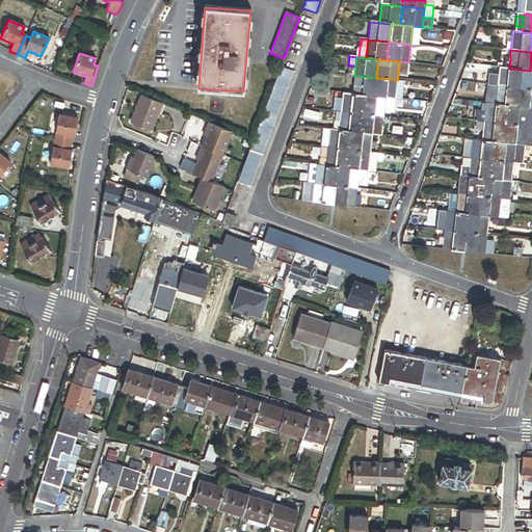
[(407,76),(408,62),(400,61),(398,75),(407,76)]
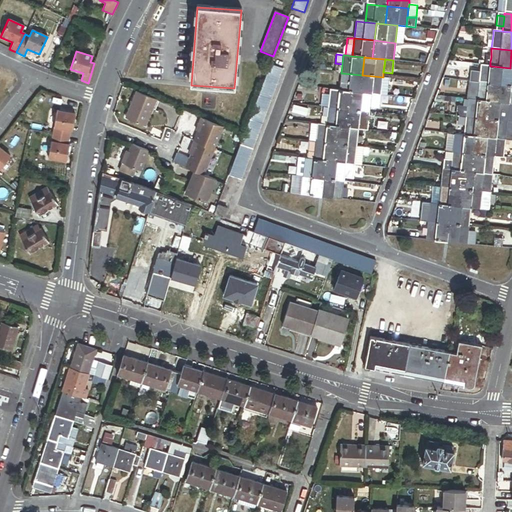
[(283,69),(270,64),(228,175),(241,180),(283,69)]
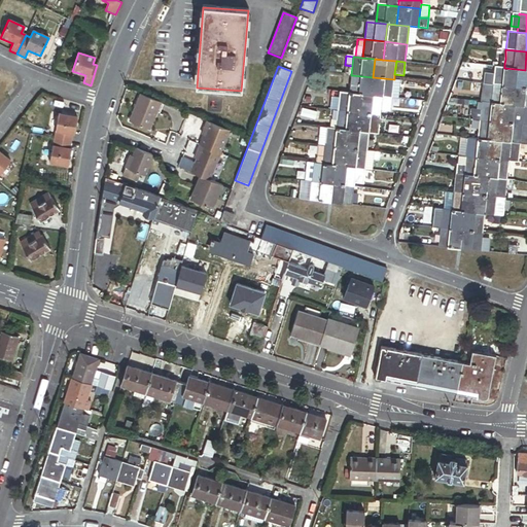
[(514,88),(516,69),(504,68),(495,67),(494,75),(493,84),(514,88)]
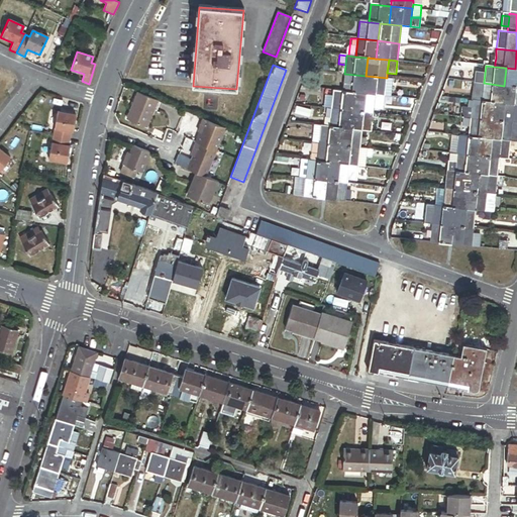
[(516,69),(515,69),(506,68),(504,86),(516,87),(516,69)]
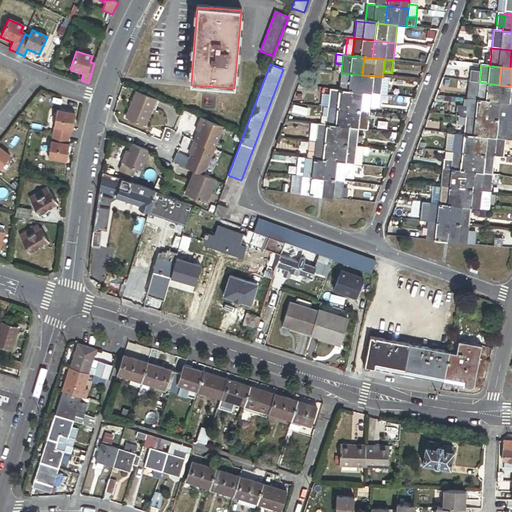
[(471,72),(470,82),(479,82),(480,73),(471,72)]
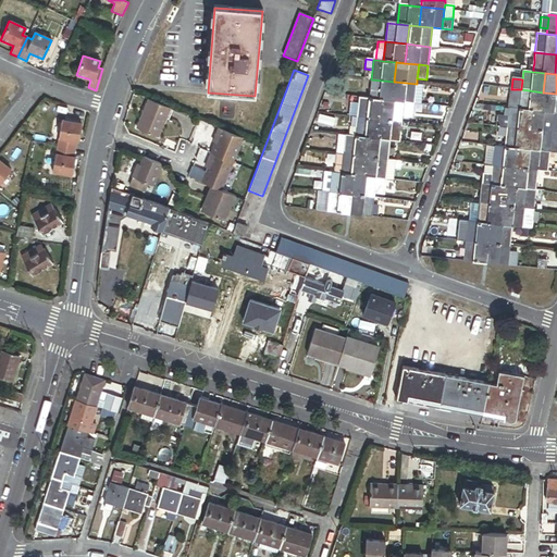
[(392,101),(394,82),(371,79),(369,99),(381,100),(392,101)]
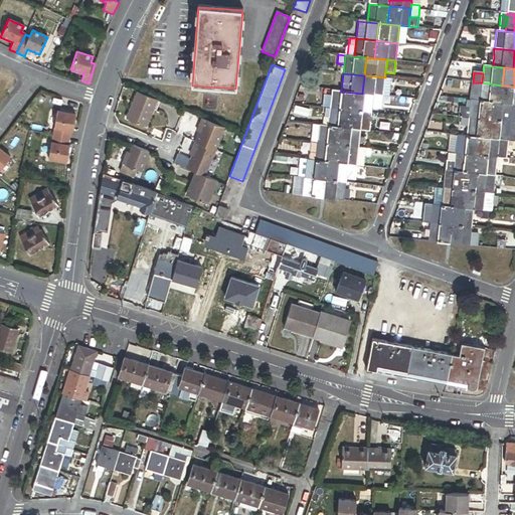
[(385,77),(364,75),(362,94),(373,95),(383,96),(385,77)]
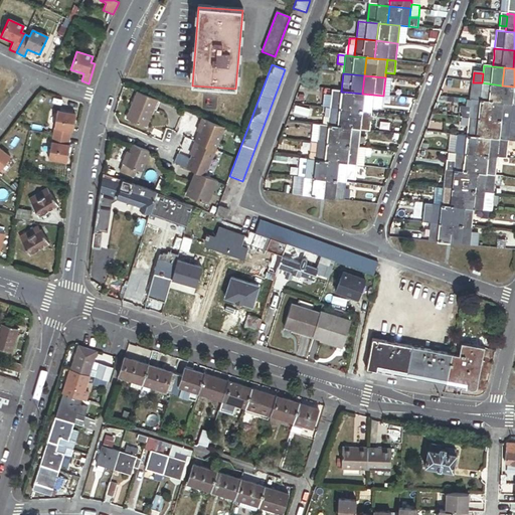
[(480,102),(482,82),(473,82),(471,101),(480,102)]
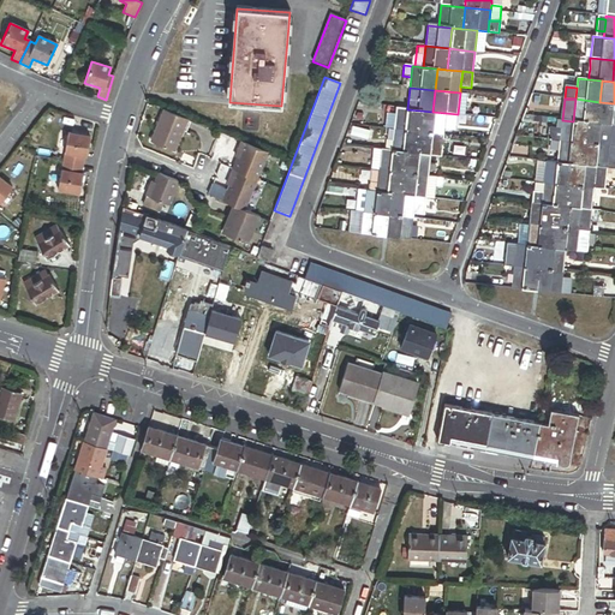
[(597,124),(599,102),(575,99),(573,121),(586,123),(597,124)]
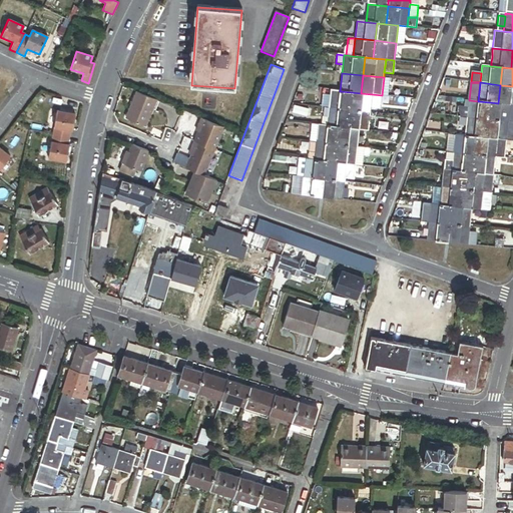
[(512,86),(500,85),(498,103),(510,104),(512,104),(512,86)]
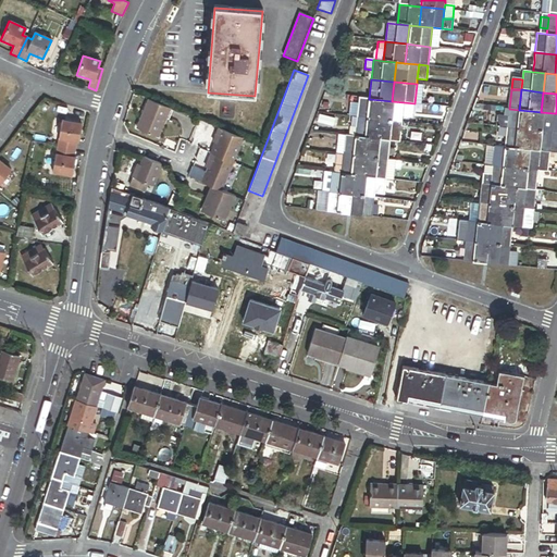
[(136,127),(159,137),(172,108),(148,98),(136,127)]
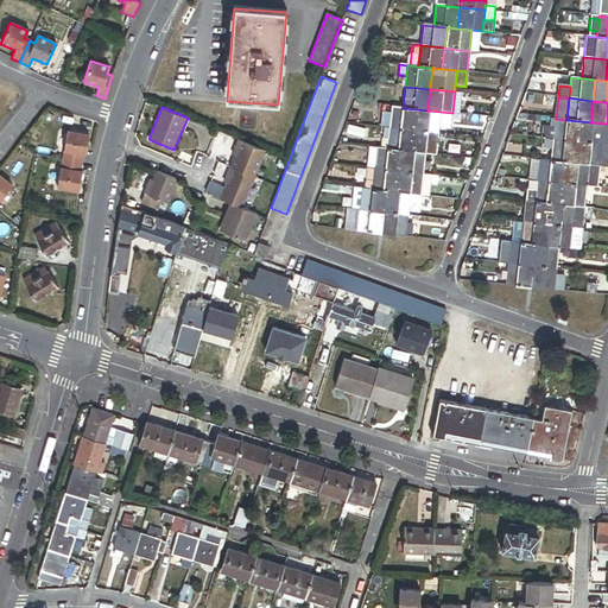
[(416,109),(403,108),(392,107),(392,113),(391,119),(390,128),(413,131),(416,109)]
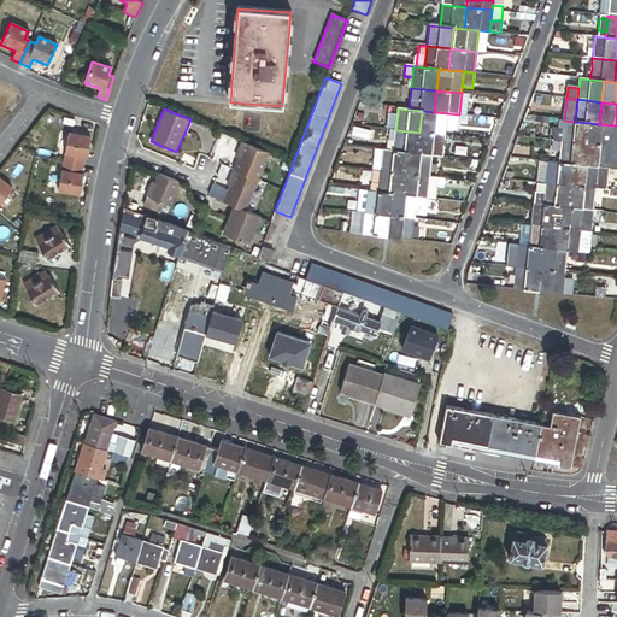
[(447,113),(434,112),(422,111),(419,133),(445,136),(447,113)]
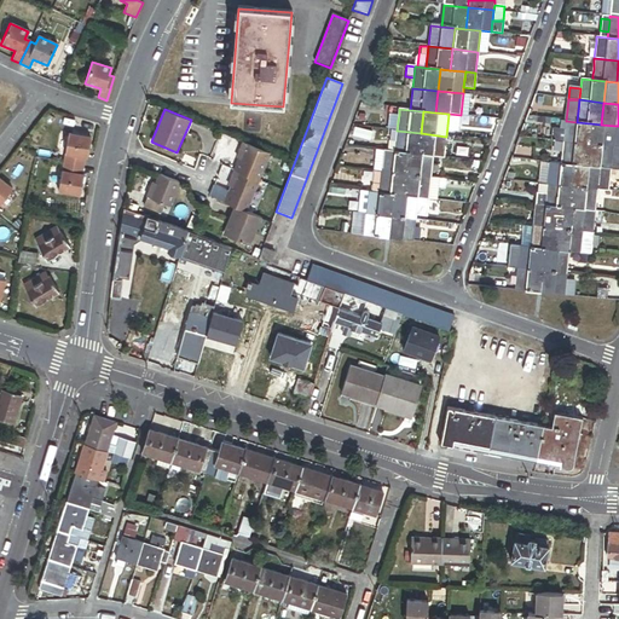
[(590,123),(577,122),(566,121),(565,129),(563,143),(588,145),(590,123)]
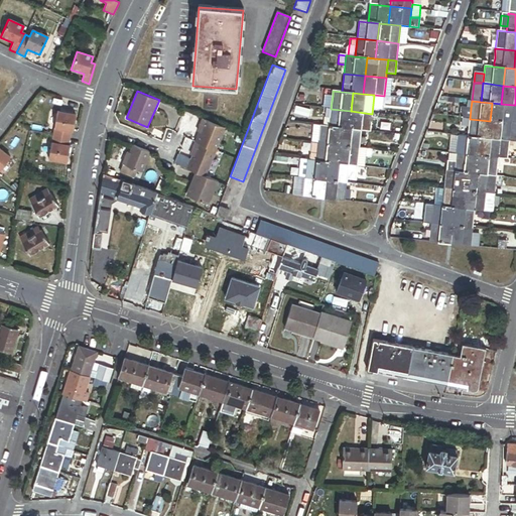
[(513,105),(501,104),(492,103),(490,121),(511,123),(513,105)]
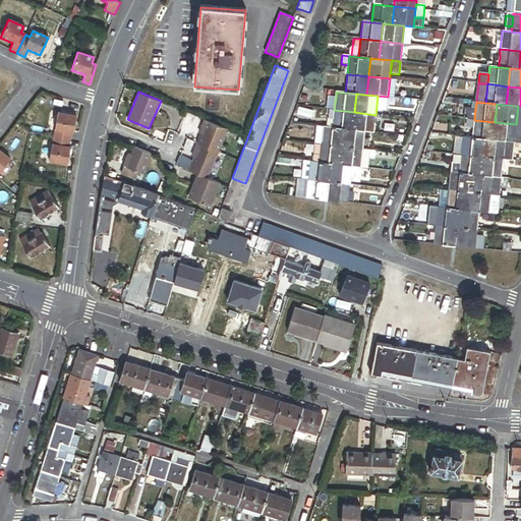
[(464,118),(474,120),(475,109),(471,109),(465,108),(464,118)]
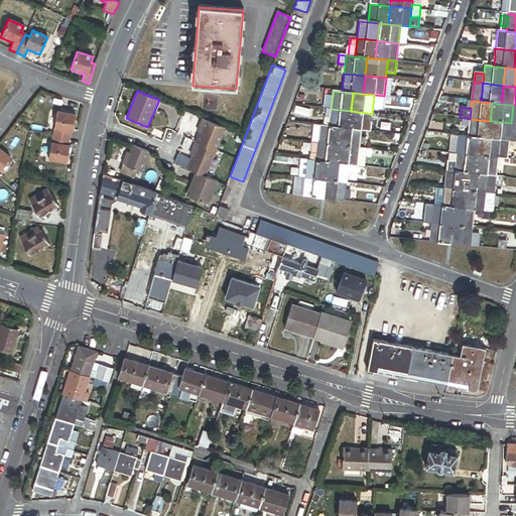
[(349,129),(351,111),(331,109),(330,119),(329,127),(340,129),(349,129)]
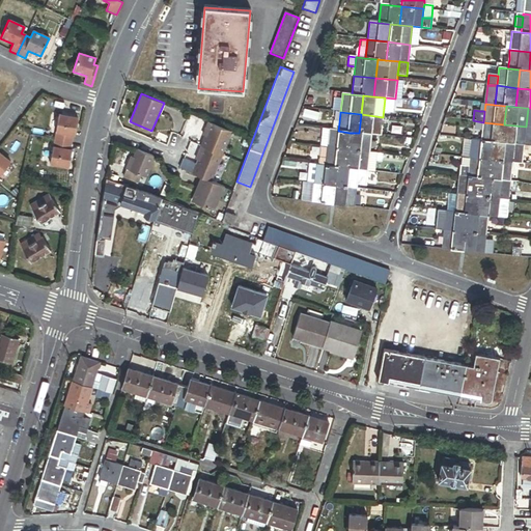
[(73,142),(74,135),(76,135),(79,118),(60,114),(56,139),(73,142)]
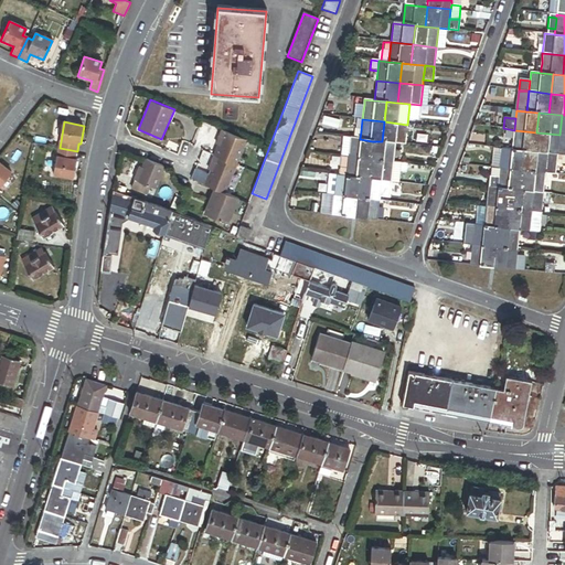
[(405,145),(407,125),(384,121),(382,141),(395,144),(405,145)]
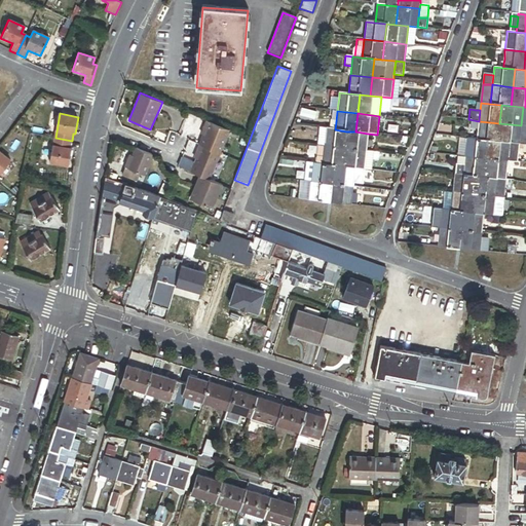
[(217,166),(230,133),(231,130),(207,120),(201,135),(203,135),(194,158),(196,159),(191,173),(217,183),(223,168),(217,166)]
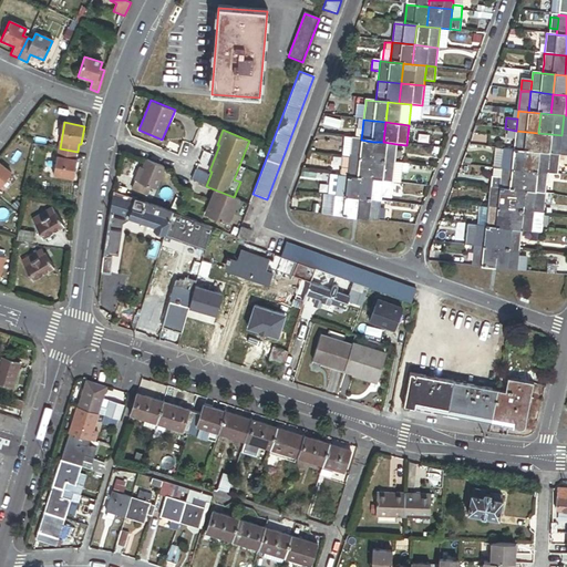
[(536,153),(538,133),(516,131),(514,151),(525,152),(536,153)]
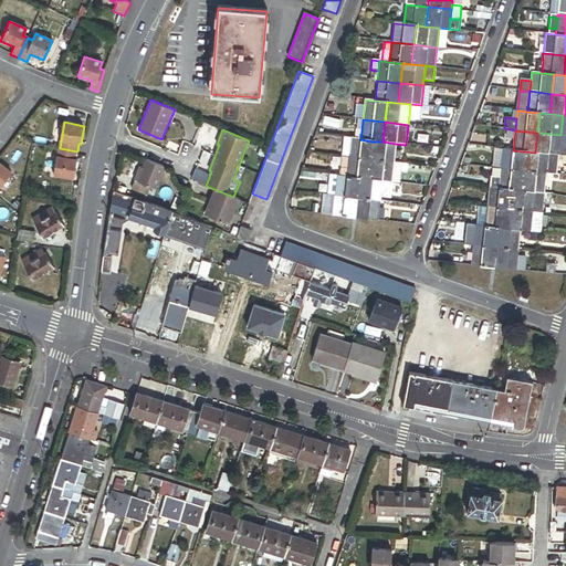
[(561,138),(561,135),(537,133),(535,153),(548,154),(558,155),(559,144),(561,138)]
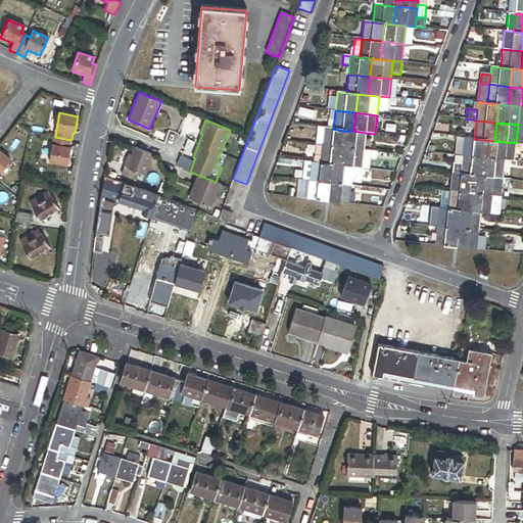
[(313,163),(320,164),(322,146),(324,128),(317,128),(313,163)]
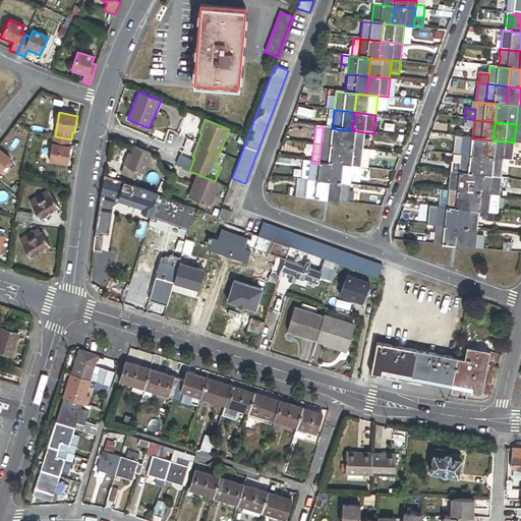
[(342,148),(343,130),(332,128),(327,128),(323,127),(321,146),(342,148)]
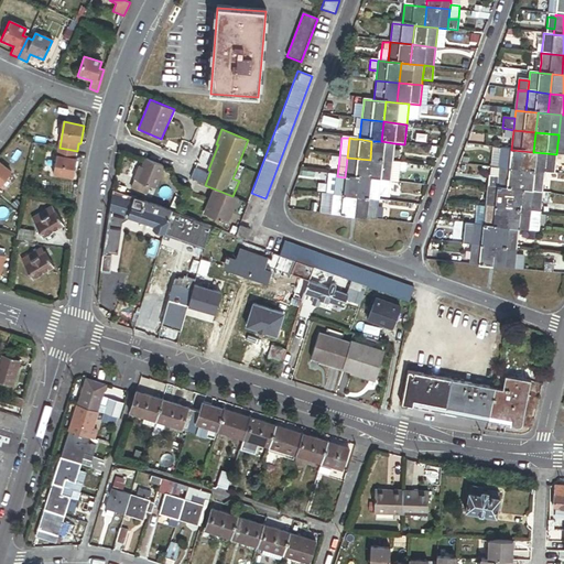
[(394,143),(381,141),(371,141),(370,160),(392,162),(393,156),(393,151),(394,143)]
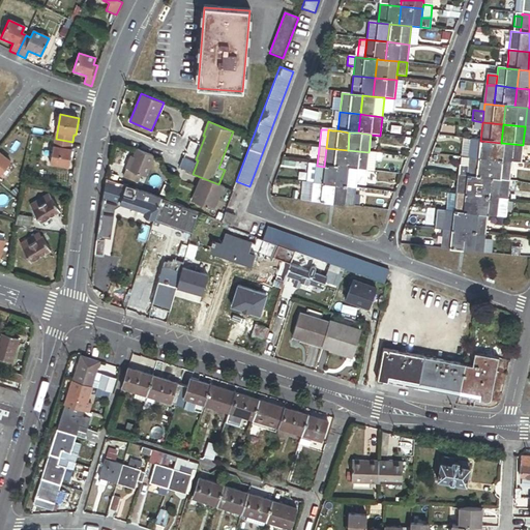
[(69,167),(72,150),(71,149),(72,142),(56,139),(51,163),(69,167)]
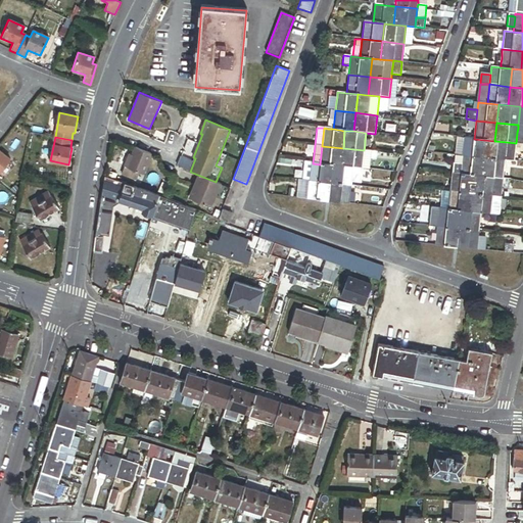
[(482,158),(484,140),(474,139),(465,138),(463,156),(482,158)]
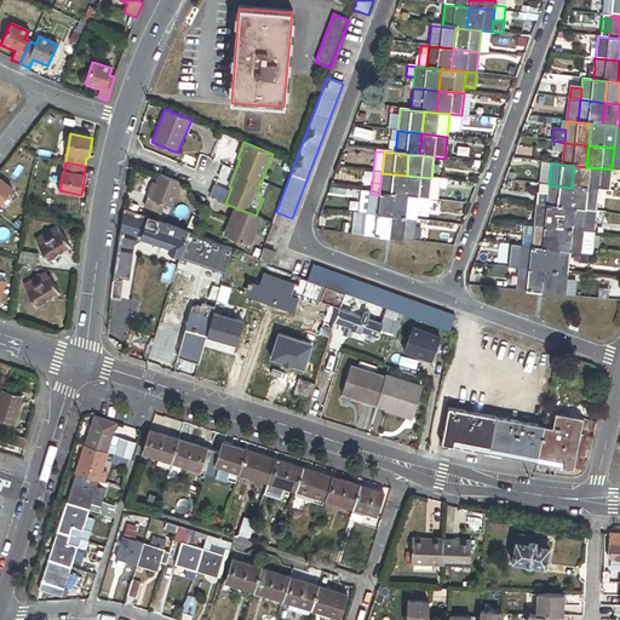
[(601,168),(586,167),(574,166),(572,188),(598,190),(601,168)]
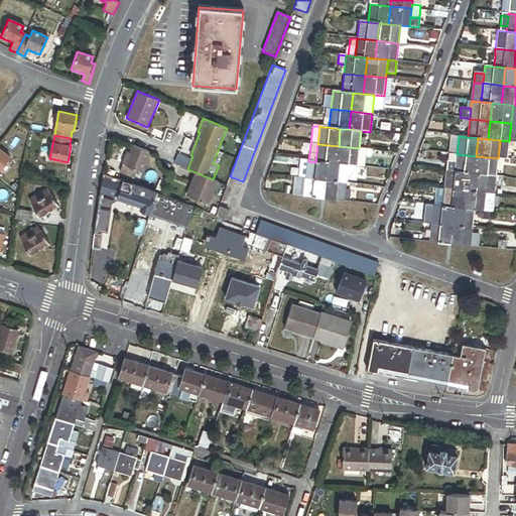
[(500,140),(498,158),(507,159),(509,141),(500,140)]
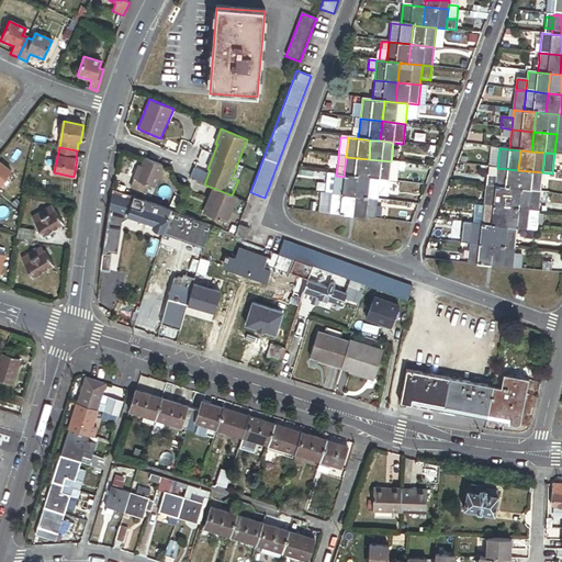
[(165,166),(144,157),(141,165),(138,164),(133,178),(156,188),(165,166)]
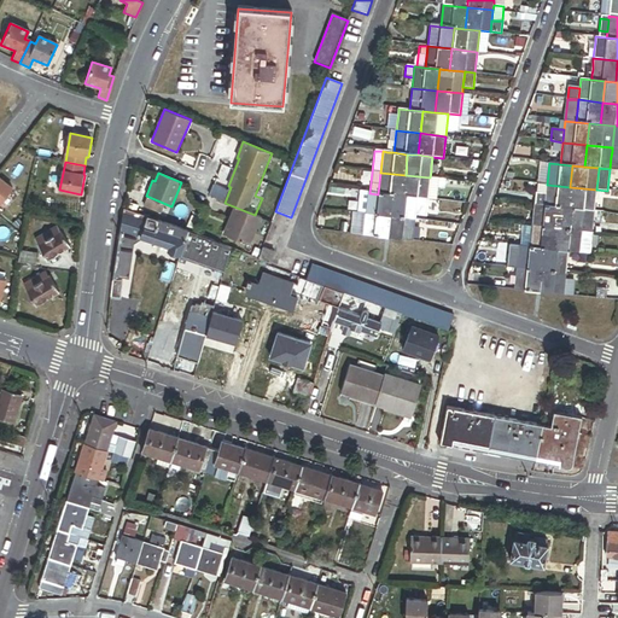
[(406,175),(380,173),(378,194),(392,196),(403,197),(406,175)]
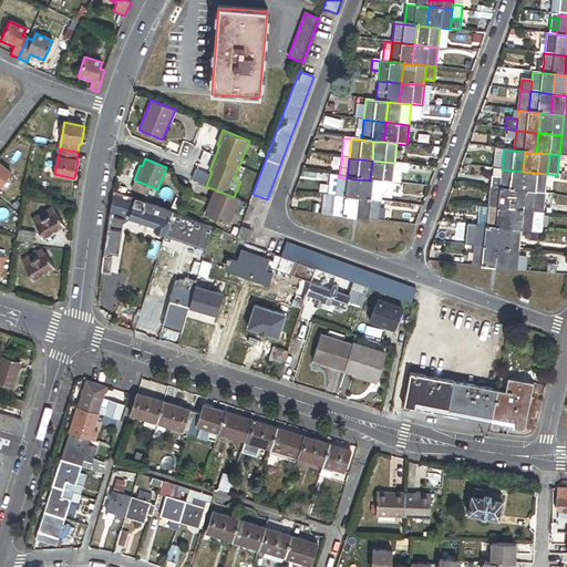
[(394,163),(372,161),(370,181),(382,182),(393,183),(394,163)]
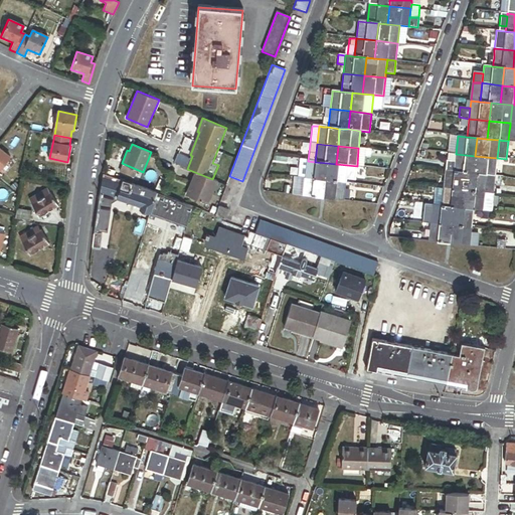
[(358,148),(357,166),(364,167),(365,149),(358,148)]
